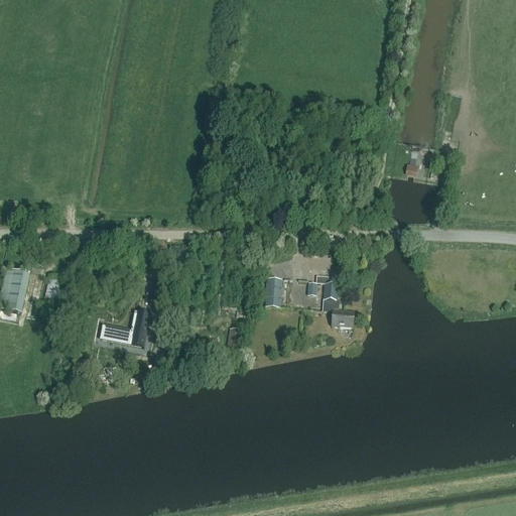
[(411,177),(415,178),(417,170),(407,168),(406,176),(411,177)]
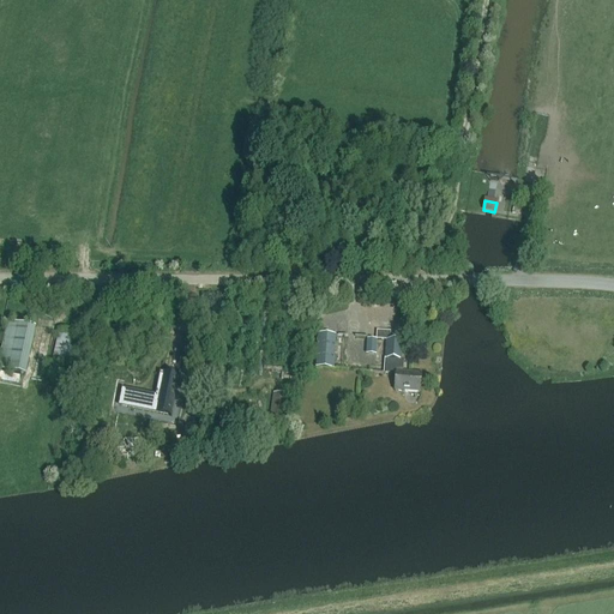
[(0,368),(25,373),(35,325),(6,320),(0,353),(0,368)]
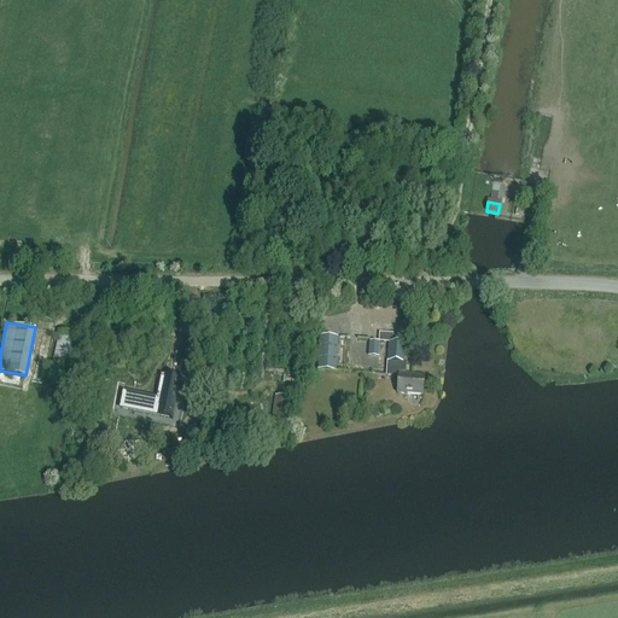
[(52,367),(73,372),(80,338),(59,334),(52,367)]
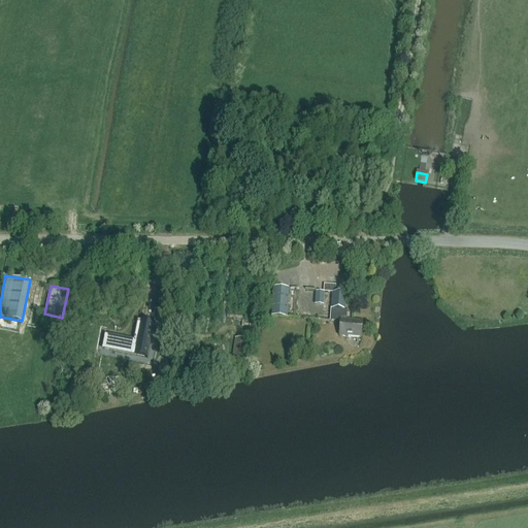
[(361,338),(362,322),(347,321),(348,310),(345,310),(347,294),(335,293),(335,286),(324,286),(324,293),(332,293),(330,322),(336,322),(336,321),(340,321),(339,337),(361,338)]
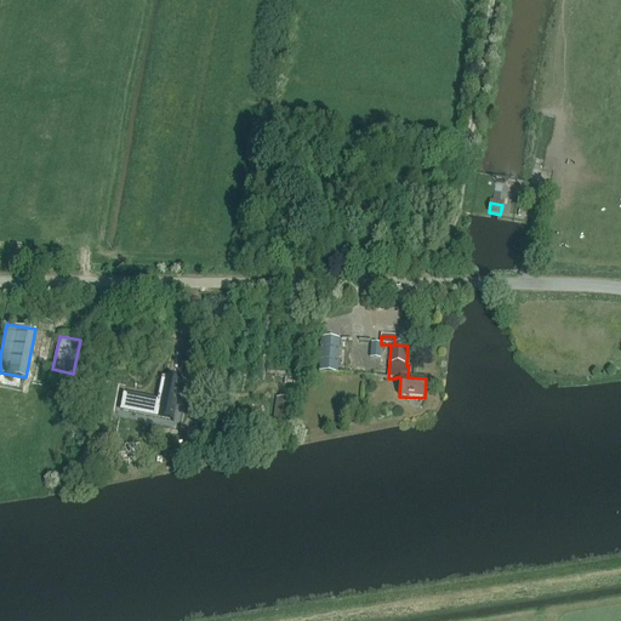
[(319,372),(337,374),(340,340),(322,339),(319,372)]
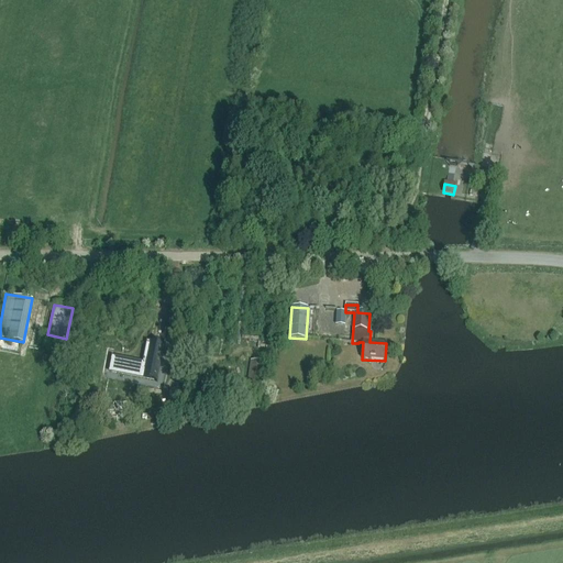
[(157,383),(164,344),(163,344),(163,346),(146,343),(143,357),(145,359),(144,363),(143,363),(120,359),(118,373),(156,381),(156,383),(157,383)]
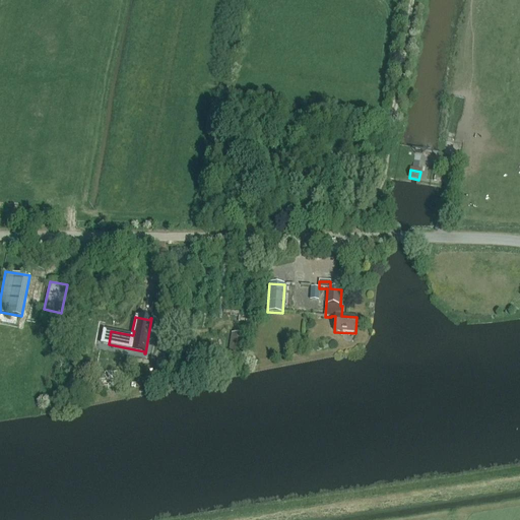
[(229,353),(242,355),(244,335),(232,333),(229,353)]
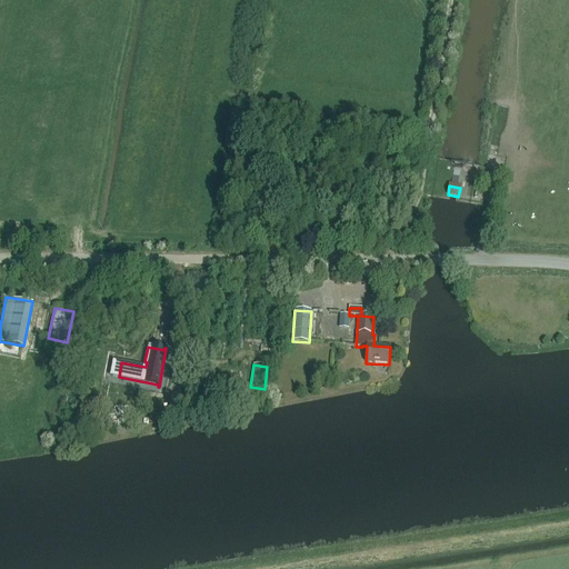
[(82,398),(106,406),(109,395),(86,388),(82,398)]
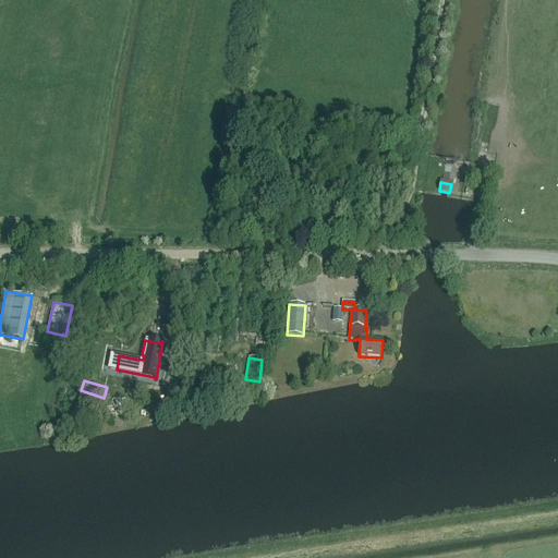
All buildings are outlined.
